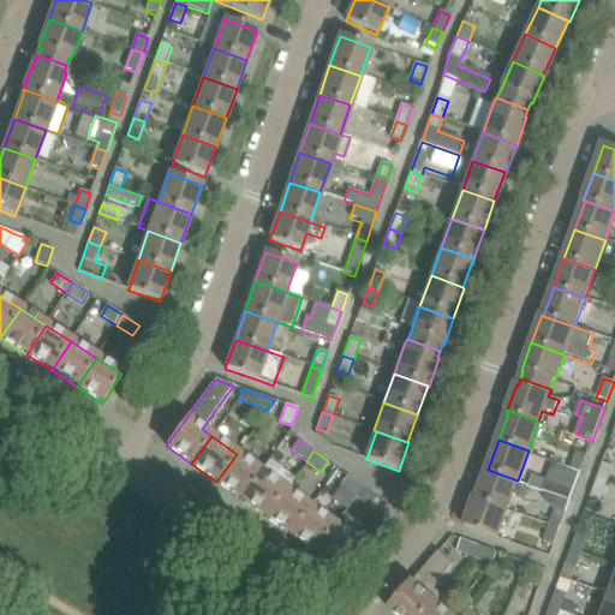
[(578,451),(572,466),(583,470),(587,454),(578,451)]
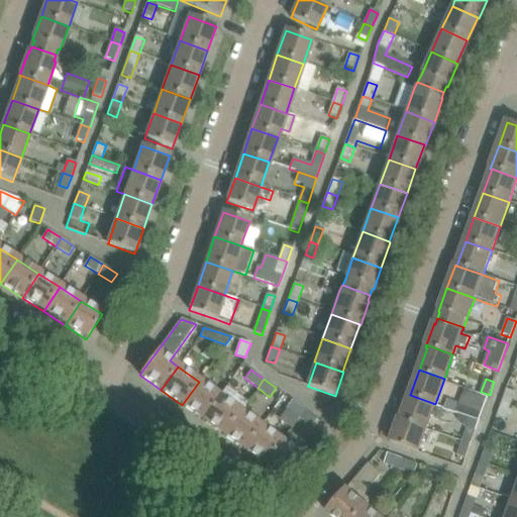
[(182,405),(202,420),(219,397),(199,382),(182,405)]
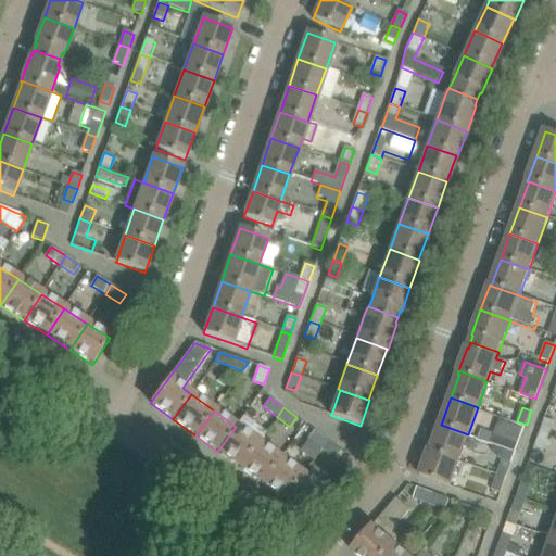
[(236,427),(217,452),(239,468),(257,442),(258,443),(266,433),(243,416),(236,427)]
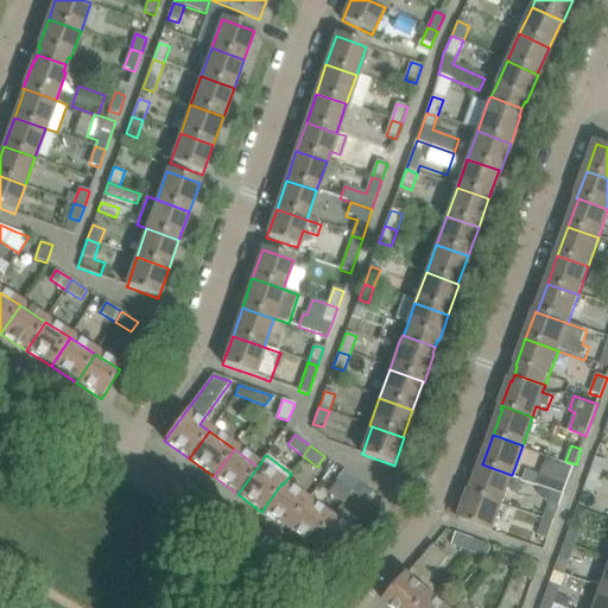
[(537,483),(565,494),(575,464),(549,455),(548,455),(537,483)]
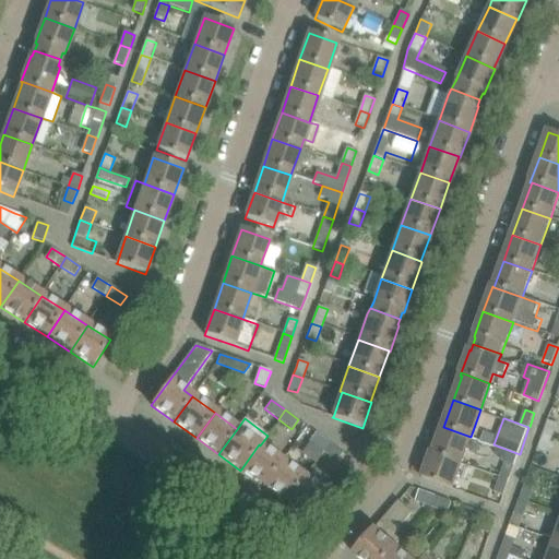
[(557,424),(547,420),(542,437),(551,440),(557,424)]
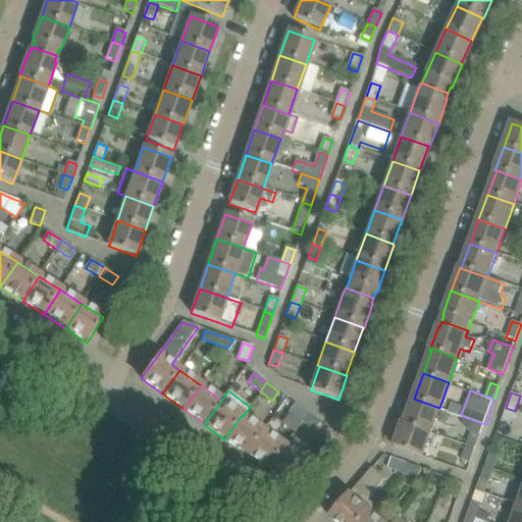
[(414,399),(405,423),(430,432),(439,408),(438,407),(414,399)]
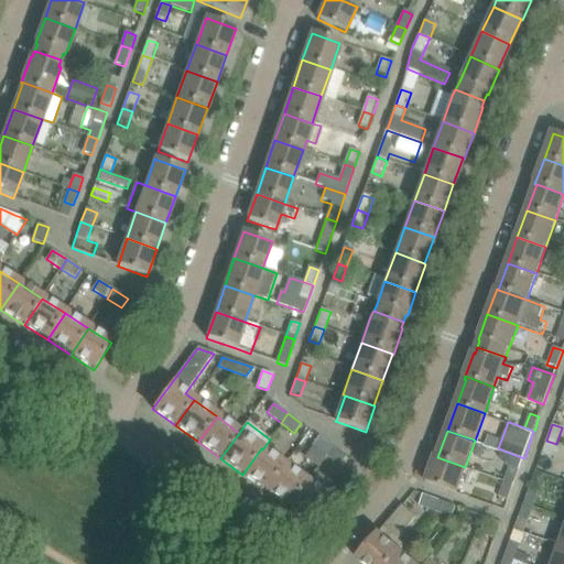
[(325,455),(333,446),(318,436),(312,445),(325,455)]
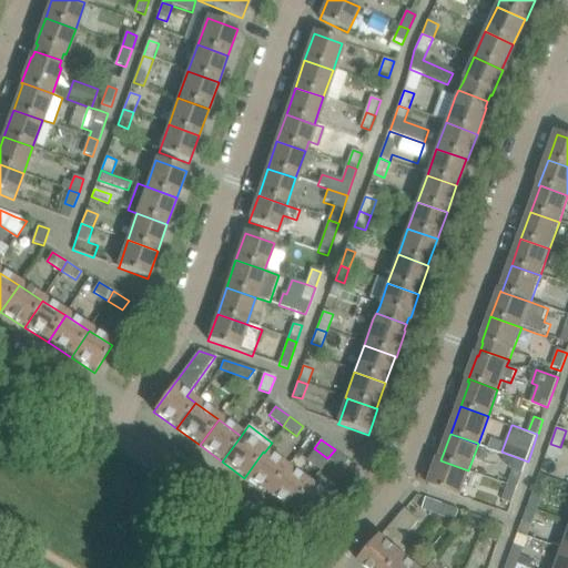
[(554,464),(560,447),(550,444),(545,460),(554,464)]
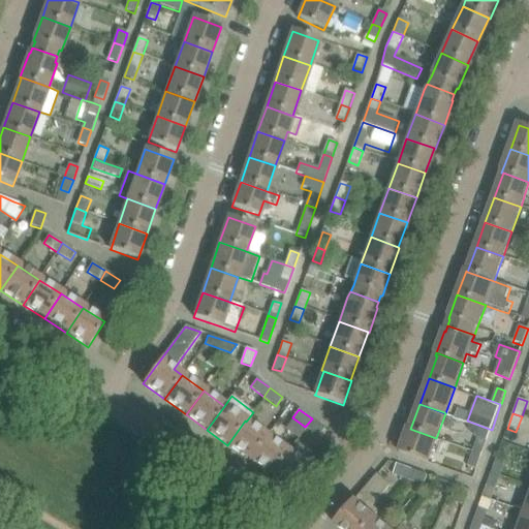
[(312,418),(305,427),(318,437),(324,428),(312,418)]
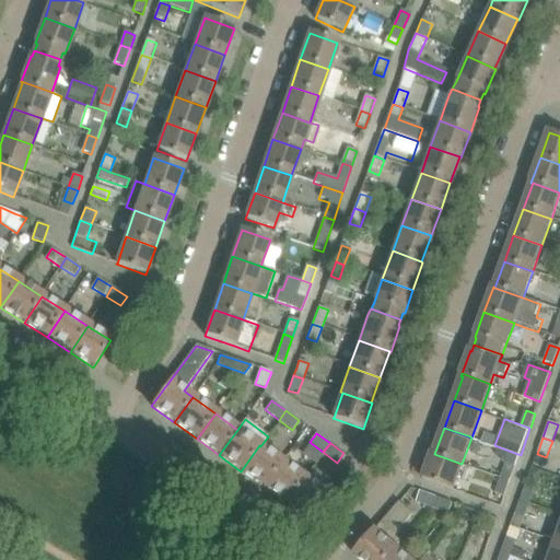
[(259,445),(241,471),(264,488),(282,462),(260,446),(259,445)]
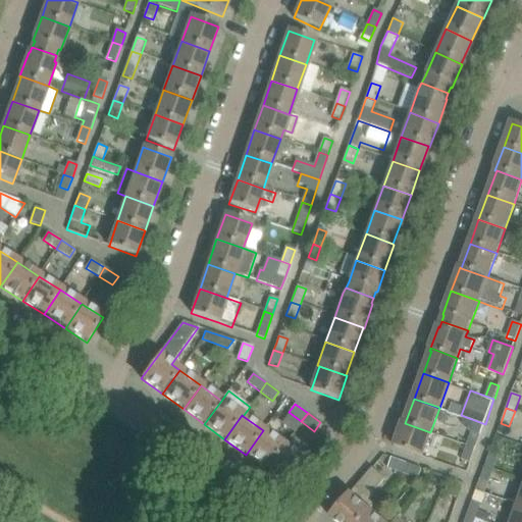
[(430,432),(405,423),(403,423),(395,448),(422,458),(422,457),(430,432)]
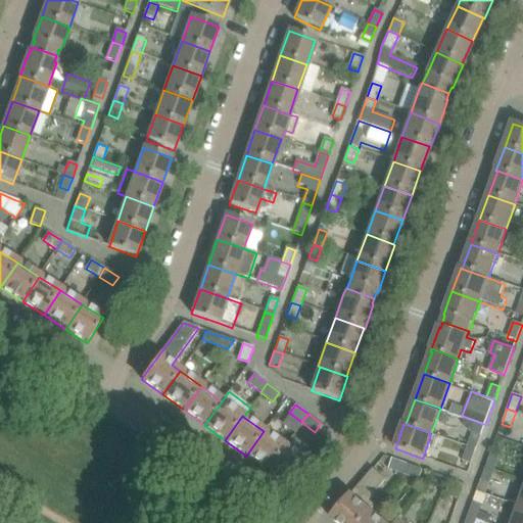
[(246,456),(267,470),(284,446),(264,431),(246,456)]
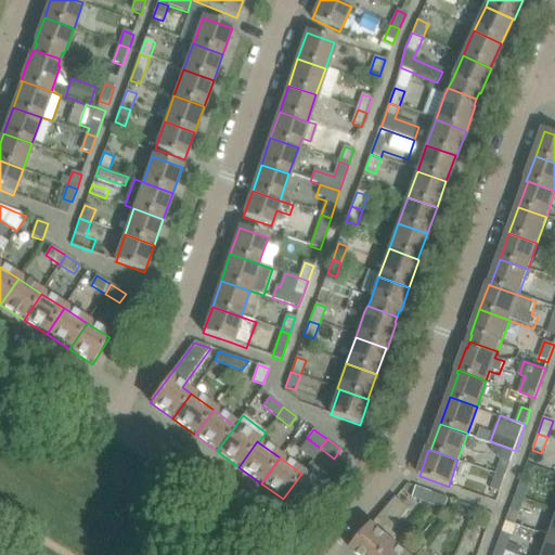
[(502,461),(497,474),(505,477),(511,464),(505,462),(502,461)]
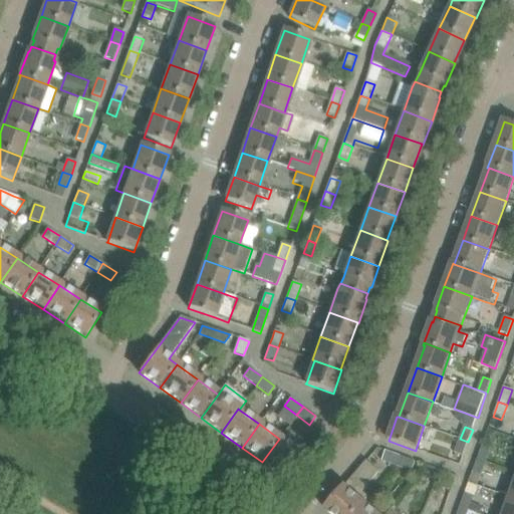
[(477,460),(486,463),(492,449),(513,457),(513,455),(513,438),(488,429),(477,460)]
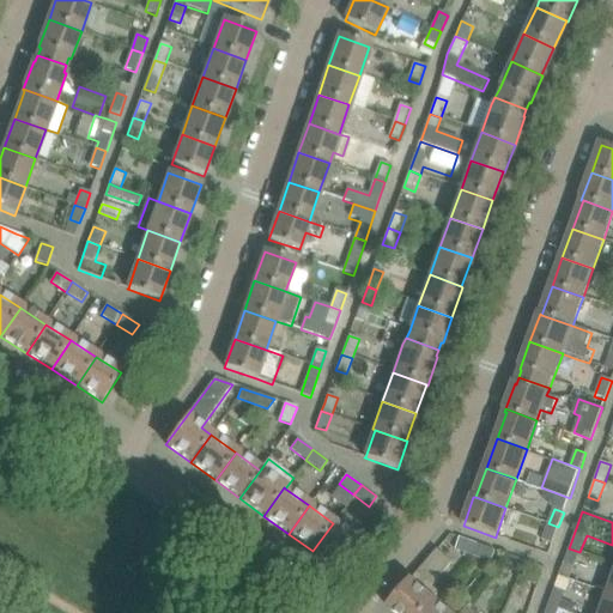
[(333,523),(313,551),(338,570),(358,541),(353,539),(362,527),(341,513),(333,523)]
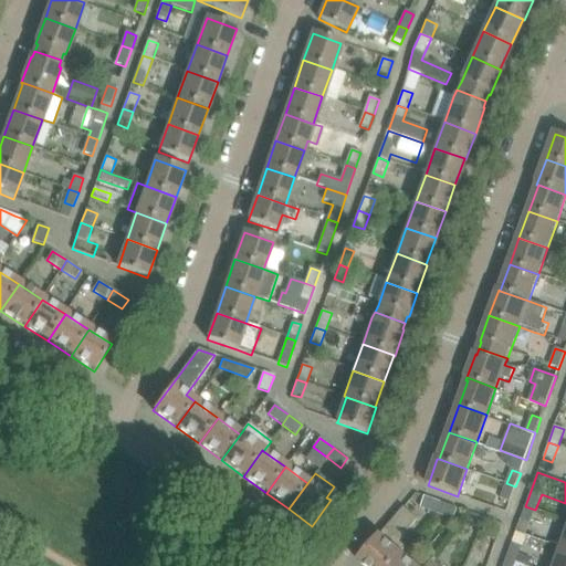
[(506,483),(501,498),(511,501),(515,486),(506,483)]
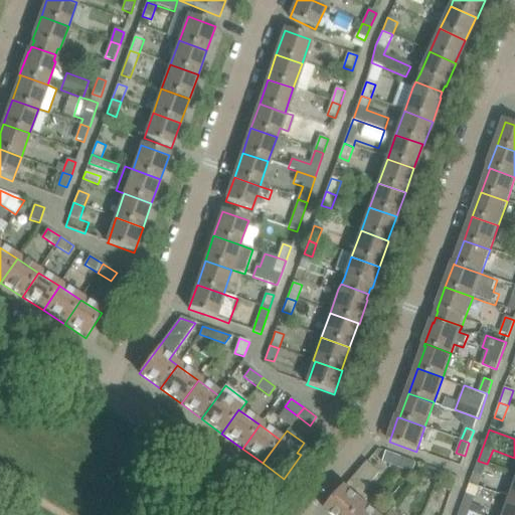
[(382,463),(397,468),(401,458),(386,453),(382,463)]
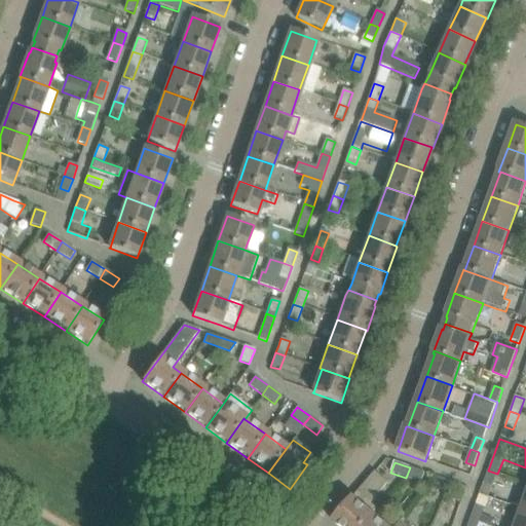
[(424,473),(410,467),(406,478),(421,483),(424,473)]
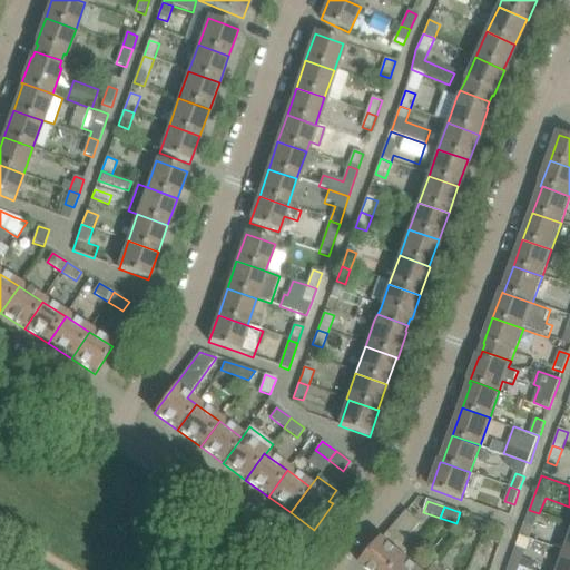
[(534,528),(539,513),(529,510),(523,524),(534,528)]
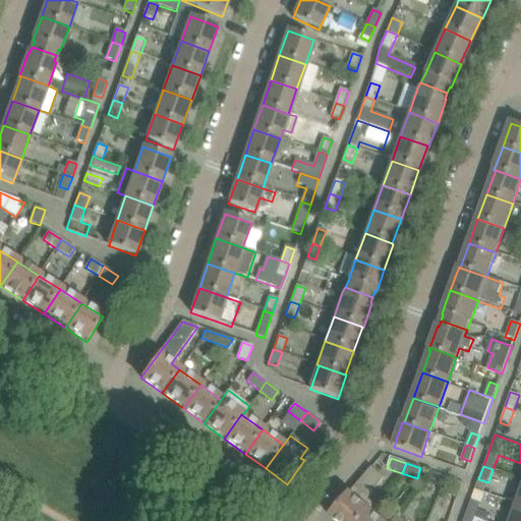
[(349,495),(330,517),(334,520),(360,520),(368,512),(358,503),(363,497),(367,500),(385,479),(371,468),(349,495)]
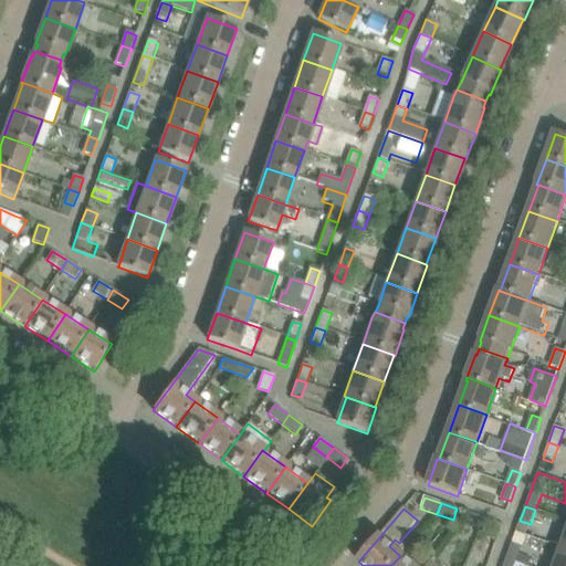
[(490,538),(495,522),(484,519),(479,534),(490,538)]
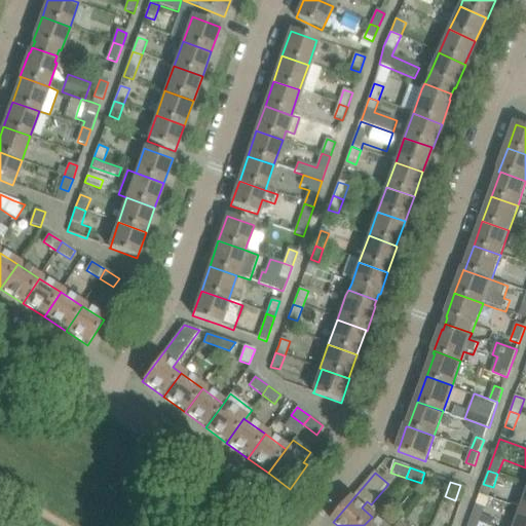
[(466,488),(460,485),(455,500),(461,502),(466,488)]
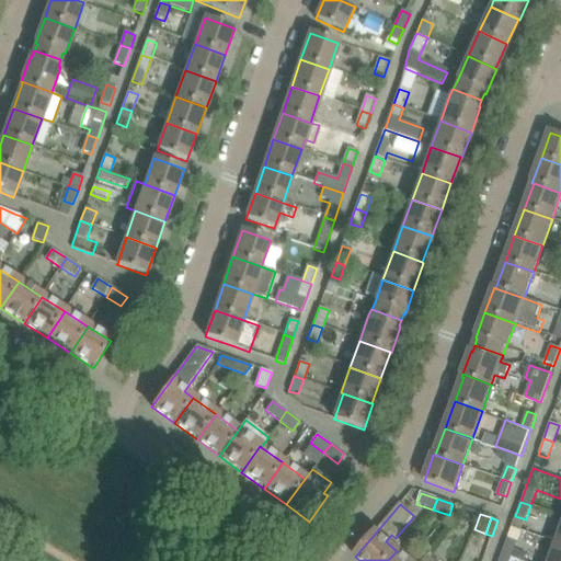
[(502,554),(511,558),(516,542),(507,539),(502,554)]
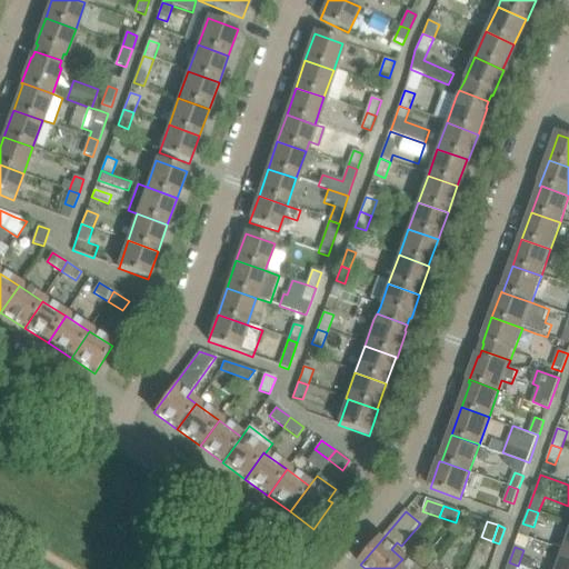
[(568,568),(568,553),(565,552),(558,568),(568,568)]
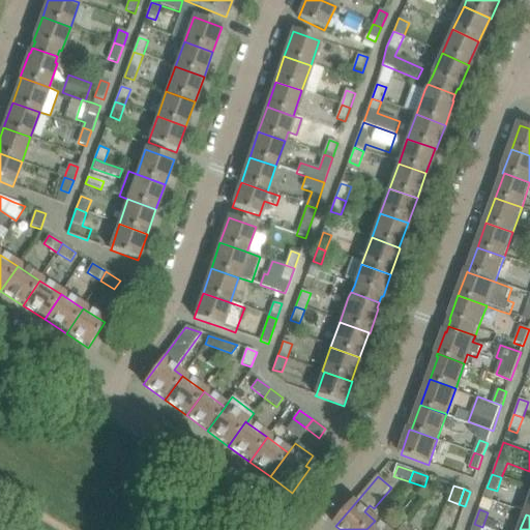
[(366,529),(386,529),(375,521),(366,529)]
